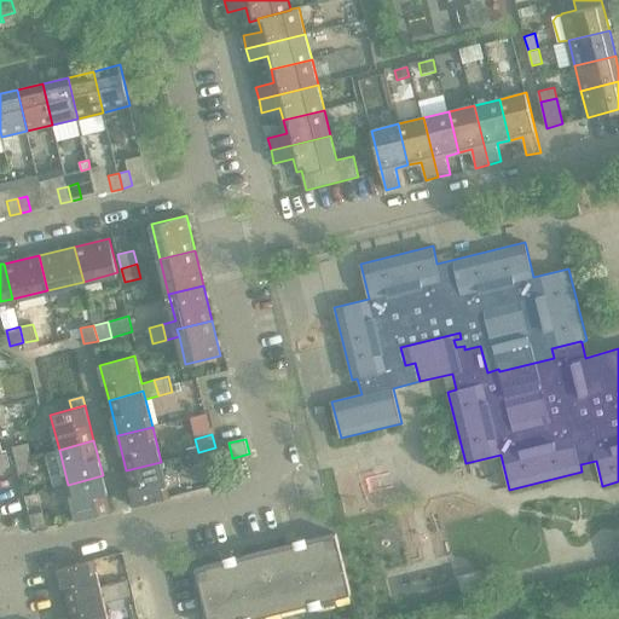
[(12,446),(16,461),(32,456),(28,443),(12,446)]
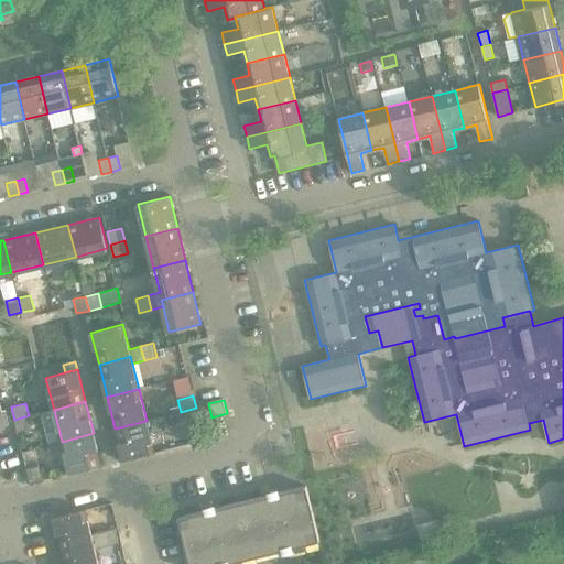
[(196,408),(181,412),(184,424),(199,421),(196,408)]
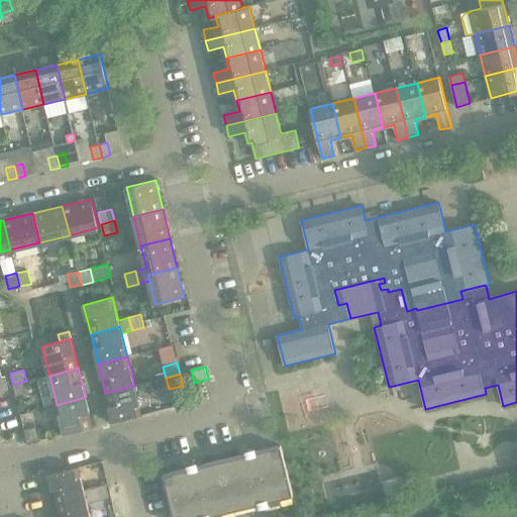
[(2,379),(0,378),(0,392),(8,390),(5,378),(2,379)]
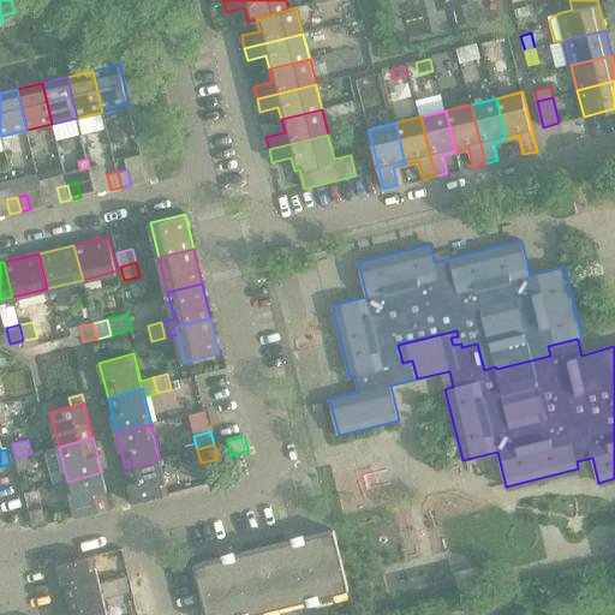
[(31,453),(16,458),(19,471),(35,467),(31,453)]
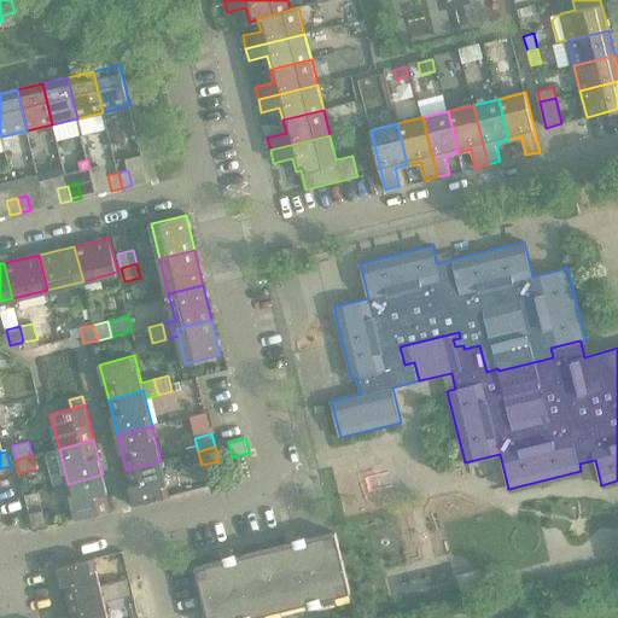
[(161,461),(126,470),(134,505),(169,496),(161,461)]
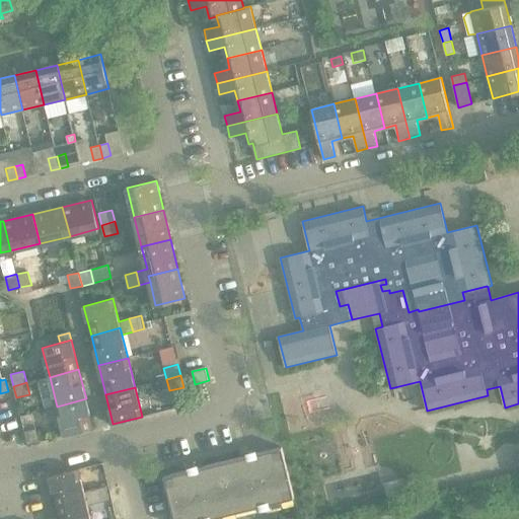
[(86,398),(57,406),(64,436),(93,428),(86,398)]
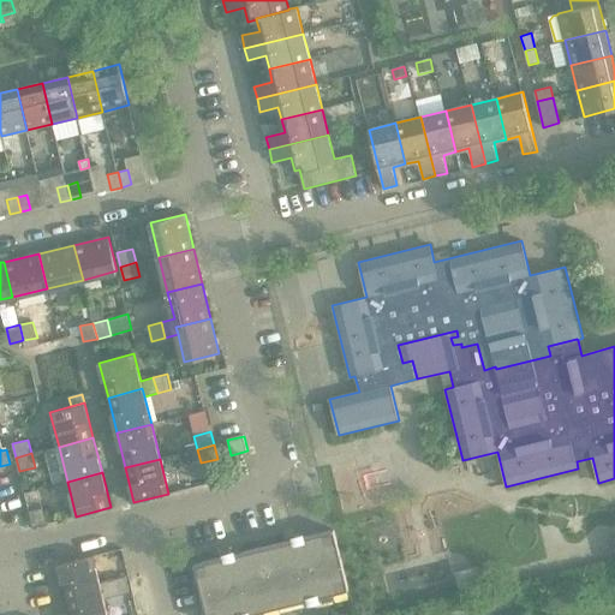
[(43,508),(29,511),(34,526),(47,524),(43,508)]
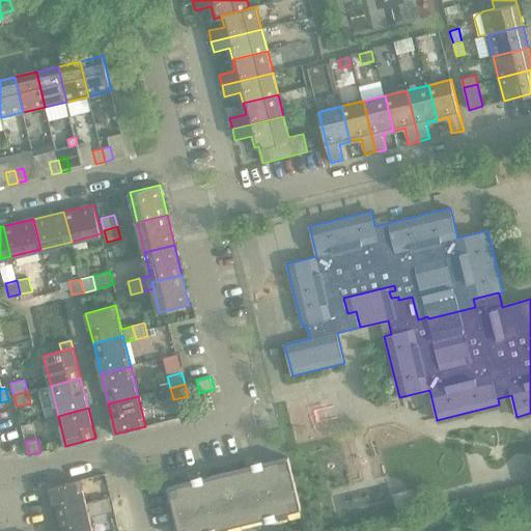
[(288,457),(228,472),(241,524),(301,509),(288,457)]
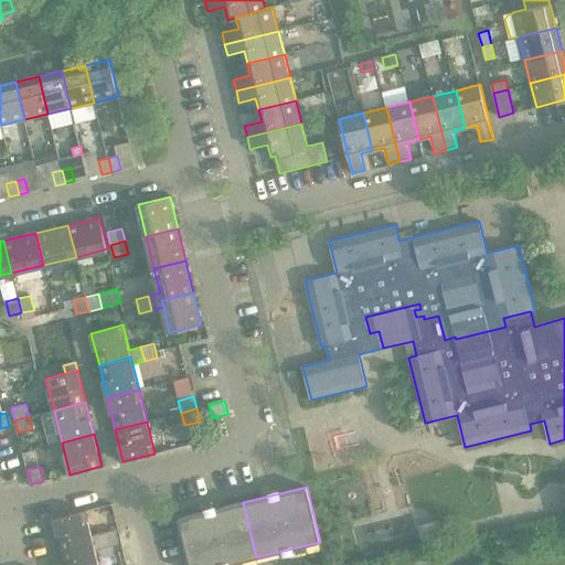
[(243,502),(179,519),(189,564),(225,564),(256,557),(243,502)]
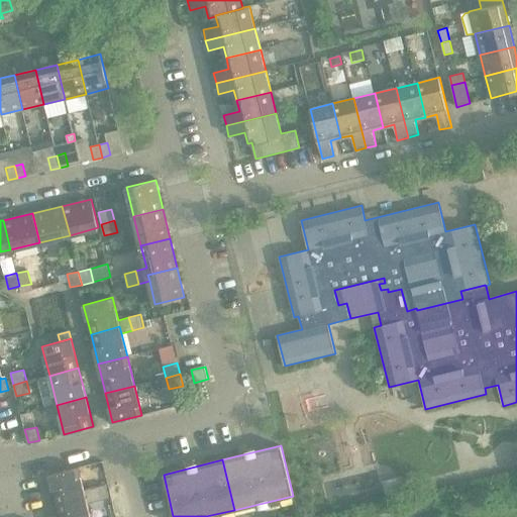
[(48,475),(57,504),(85,497),(84,490),(78,468),(48,475)]
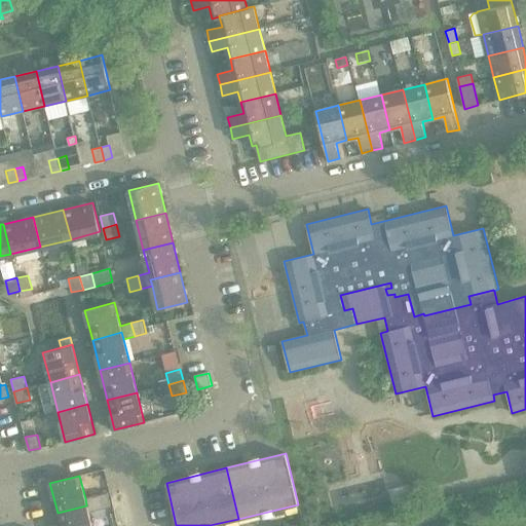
[(108,493),(97,495),(100,509),(111,506),(108,493)]
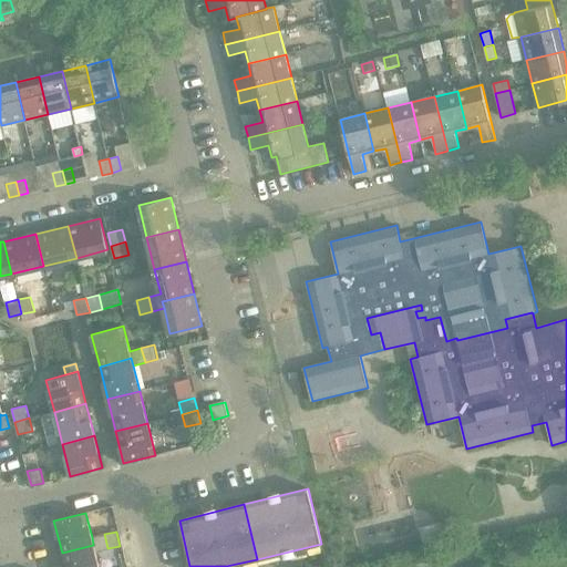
[(93,545),(62,553),(64,566),(99,566),(95,552),(107,548),(104,534),(92,537),(93,545)]
